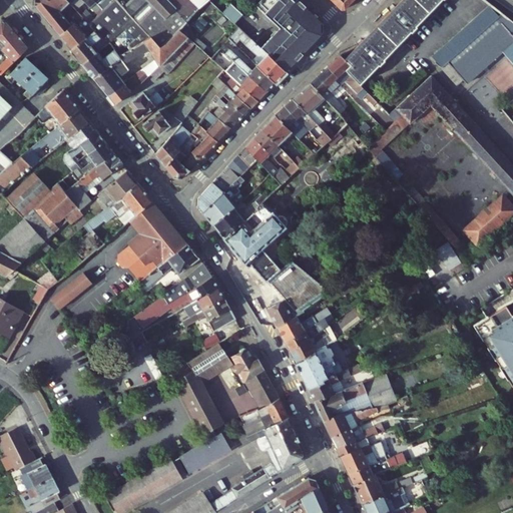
[(37,0),(36,6),(62,37),(83,17),(79,12),(77,14),(74,10),(72,12),(70,14),(67,17),(51,0),(37,0)]
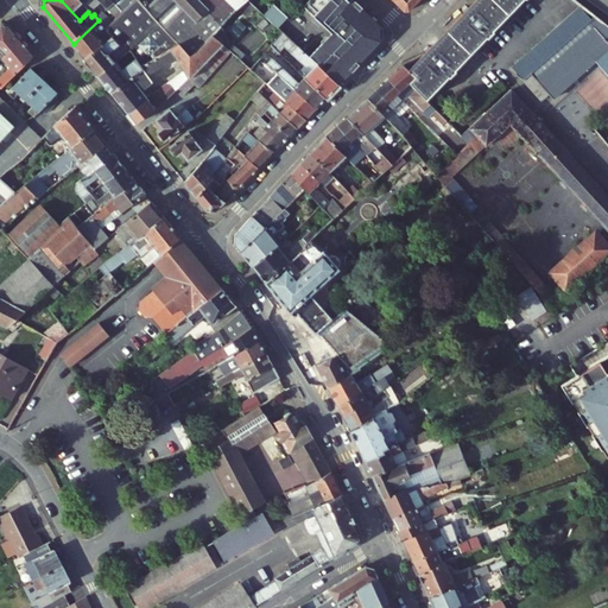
[(86,6),(80,0),(61,0),(80,20),(83,17),(77,10),(80,7),(86,14),(88,12),(92,17),(94,14),(86,6)]
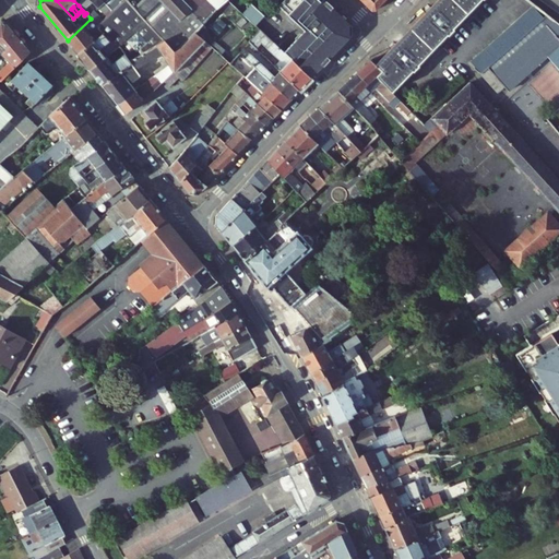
[(105,0),(73,0),(79,6),(84,0),(92,0),(102,10),(108,3),(106,0),(105,0)]
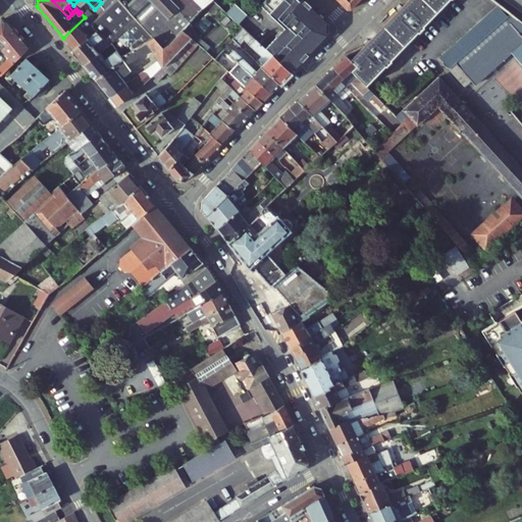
[(94,35),(89,39),(73,51),(85,65),(101,52),(109,47),(112,44),(121,56),(123,58),(126,57),(129,56),(150,47),(158,37),(152,31),(126,6),(120,0),(118,0),(108,10),(102,17),(93,27),(97,32),(94,35)]
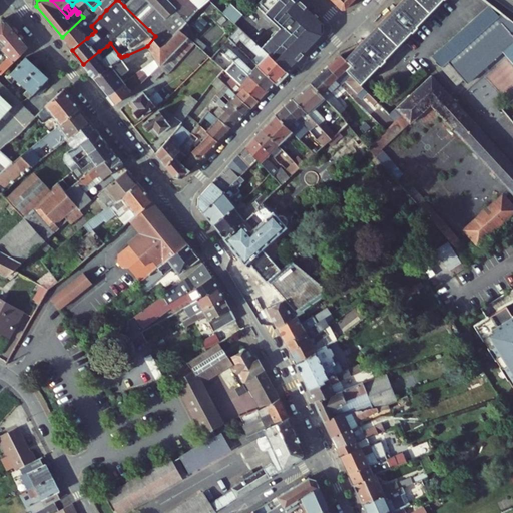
[(96,0),(97,0),(99,3),(106,10),(116,0),(105,0),(103,2),(101,0),(96,0)]
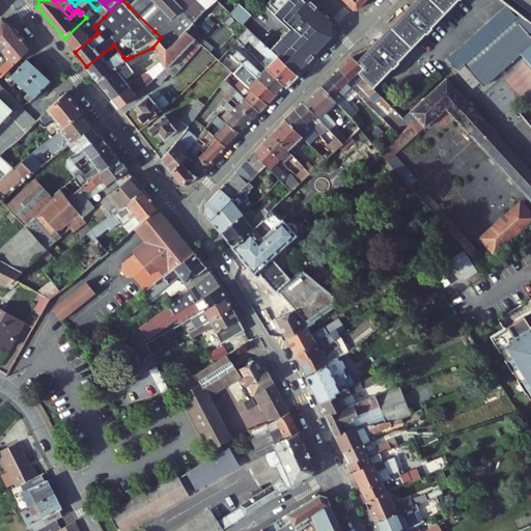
[(179,38),(187,30),(196,22),(177,2),(174,0),(134,0),(129,6),(155,31),(161,37),(170,47),(179,38)]
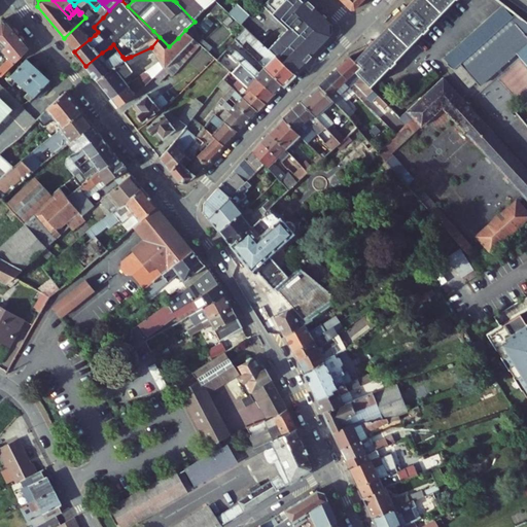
[(173,0),(176,2),(195,22),(206,9),(197,0),(173,0)]
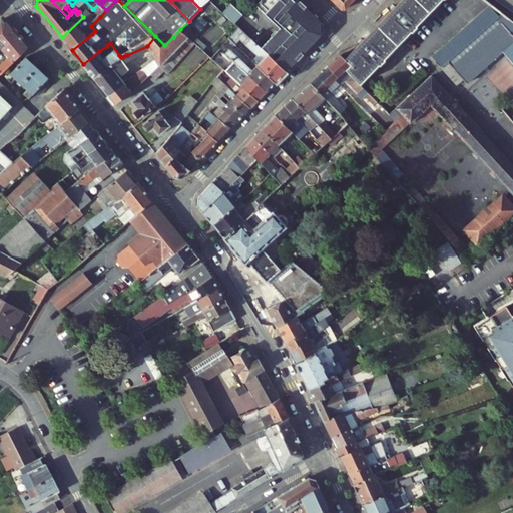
[(191,0),(200,9),(208,0),(191,0)]
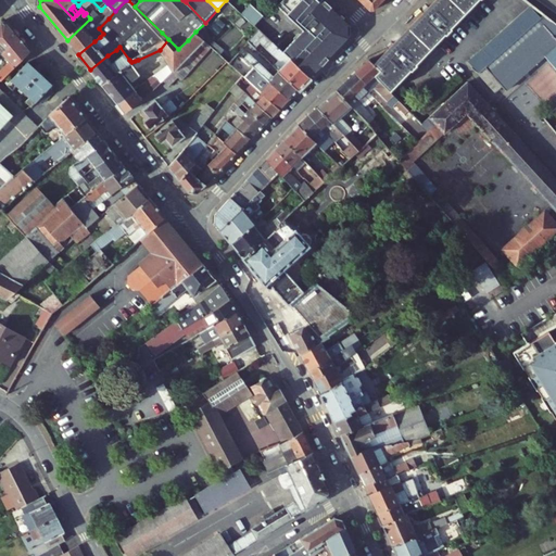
[(350,26),(321,0),(279,0),(275,5),(302,30),(281,53),(308,79),(349,36),(350,26)]
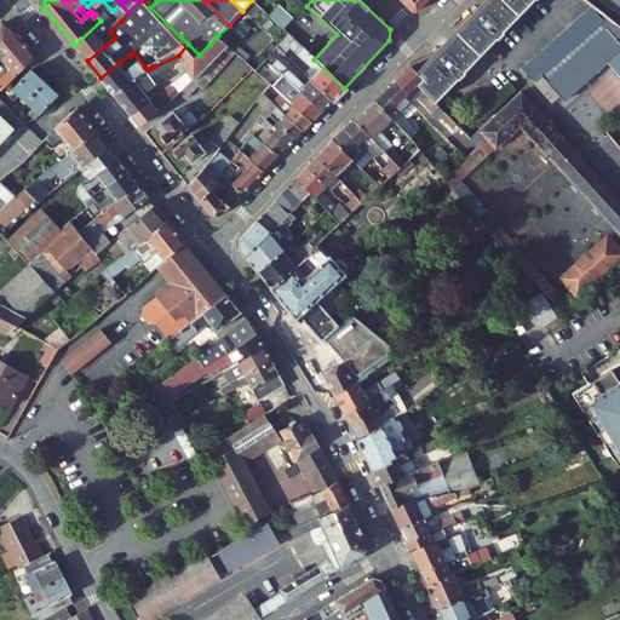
[(399,0),(412,12),(418,11),(428,0),(399,0)]
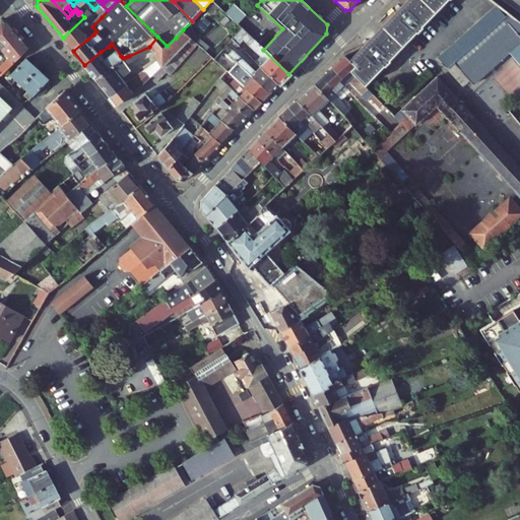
[(408,0),(390,19),(409,40),(416,33),(419,37),(425,30),(421,27),(448,0),(449,0),(452,2),(454,0),(408,0)]
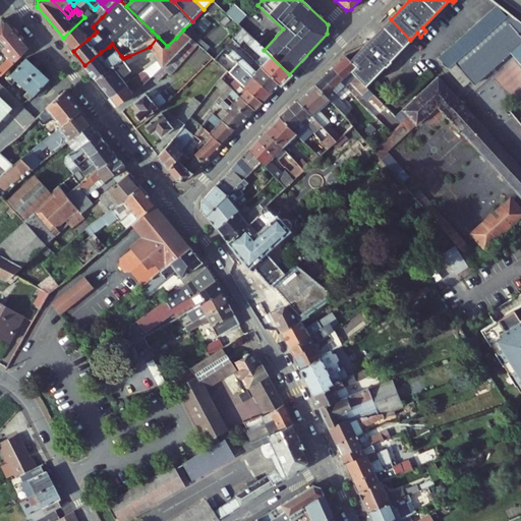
[(244,12),(234,1),(224,11),(235,21),(244,12)]
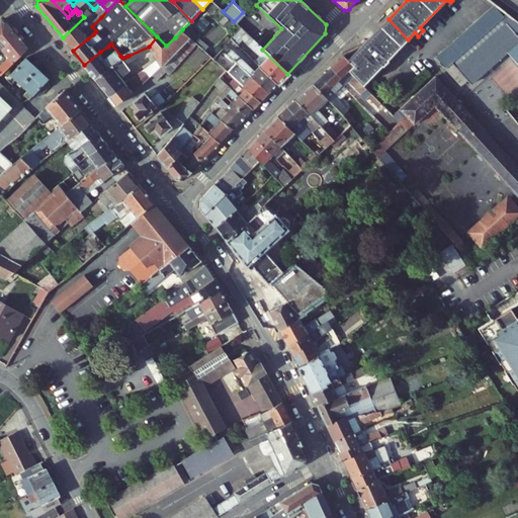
[(506,19),(497,9),(439,61),(442,64),(448,71),(452,67),(506,19)]
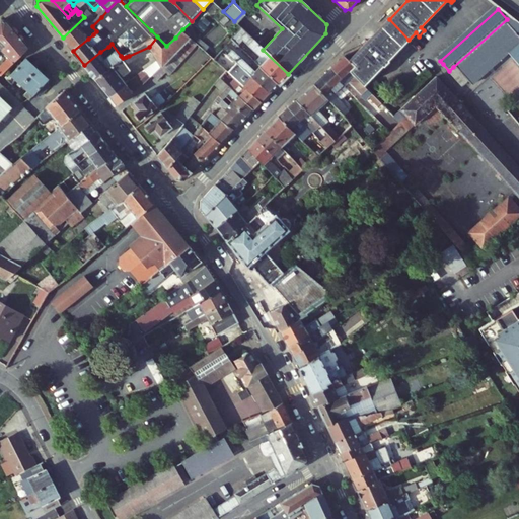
[(84,17),(63,38),(73,51),(88,39),(81,30),(85,26),(93,34),(96,31),(92,26),(84,17)]
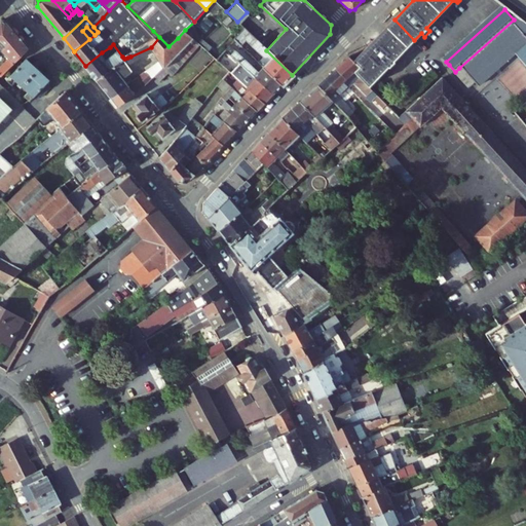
[(518,19),(516,17),(514,20),(459,68),(466,76),(460,81),(470,91),(477,86),(480,89),(497,73),(517,57),(525,47),(525,25),(524,22),(518,19)]
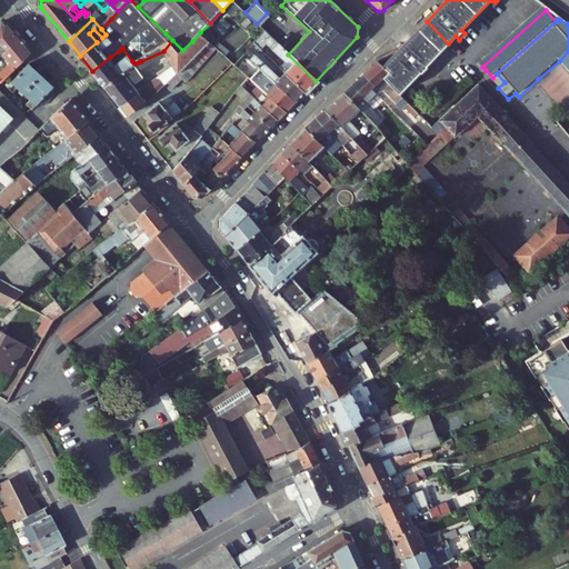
[(448,43),(427,21),(409,39),(416,47),(410,52),(425,68),(428,71),(429,70),(425,67),(448,43)]
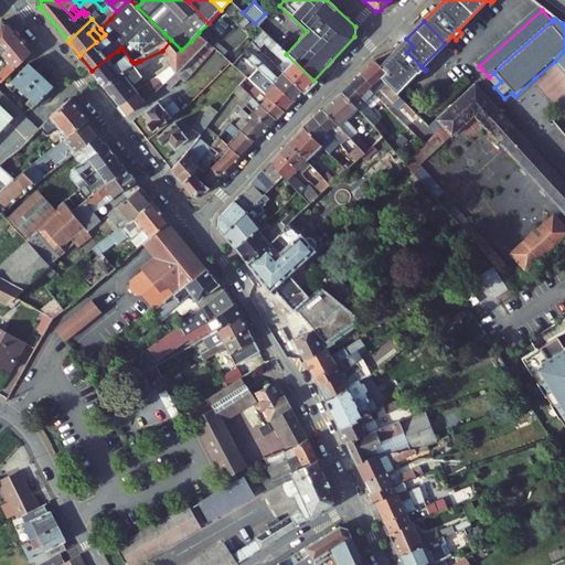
[(9,23),(2,24),(0,27),(0,50),(17,32),(9,23)]
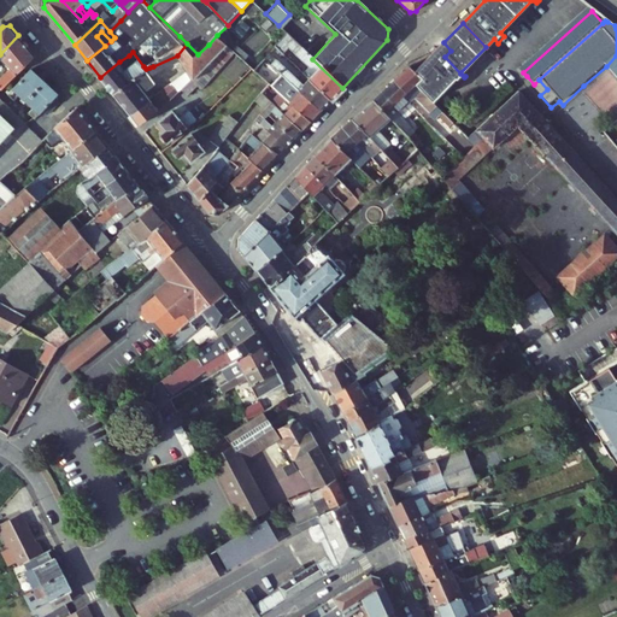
[(0,87),(5,92),(37,58),(18,35),(0,54),(0,56),(15,71),(0,86),(0,87)]
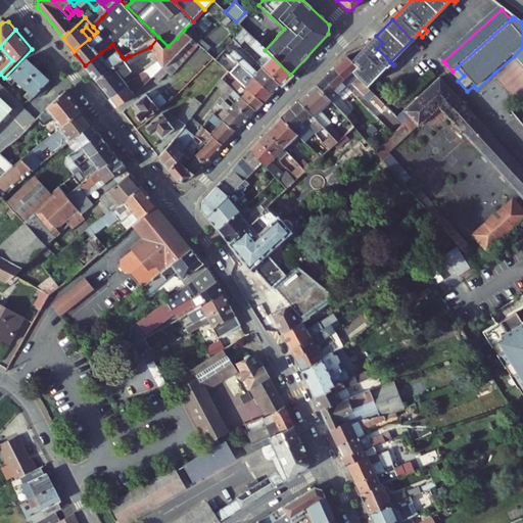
[(171,75),(198,43),(184,30),(177,38),(168,46),(158,37),(150,47),(130,56),(132,59),(135,62),(152,55),(164,69),(170,75),(171,75)]
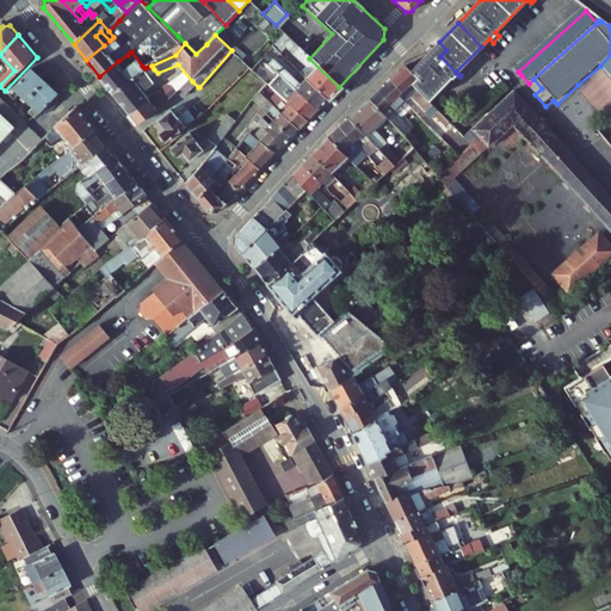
[(283,44),(306,67),(298,74),(327,100),(339,87),(309,59),(289,38),(283,44)]
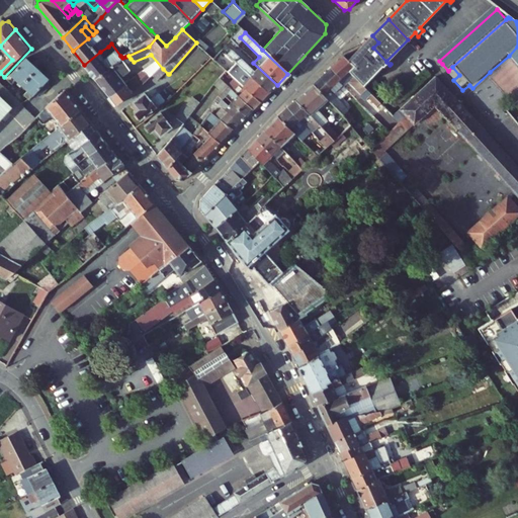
[(373,48),(378,42),(372,35),(347,63),(353,69),(351,72),(349,74),(362,87),(364,85),(365,83),(381,66),(384,69),(390,65),(386,62),(373,48)]
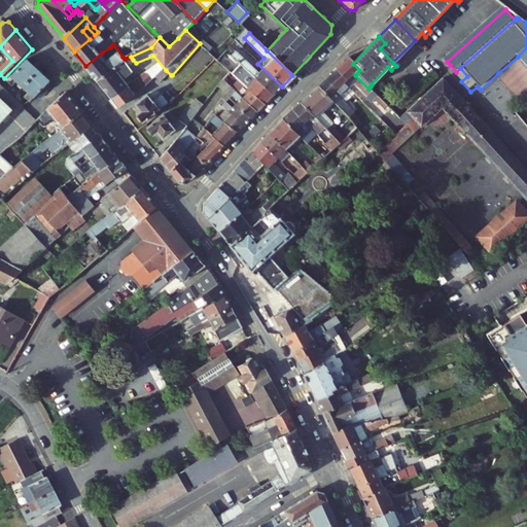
[(108,61),(102,53),(85,66),(97,80),(123,61),(125,59),(123,57),(113,44),(110,47),(112,47),(117,54),(108,61)]
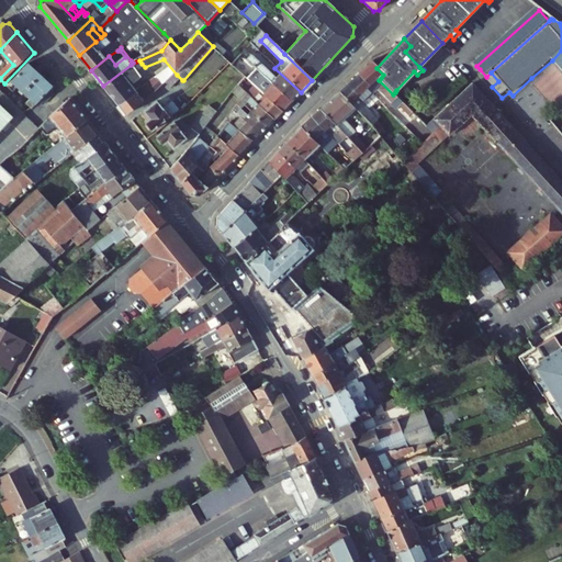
[(245,49),(240,55),(270,83),(291,103),(301,92),(274,68),(270,74),(245,49)]
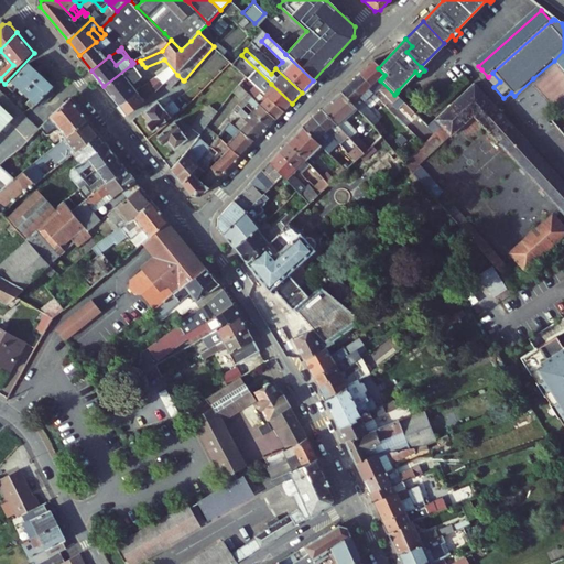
[(563,51),(554,61),(563,73),(563,51)]
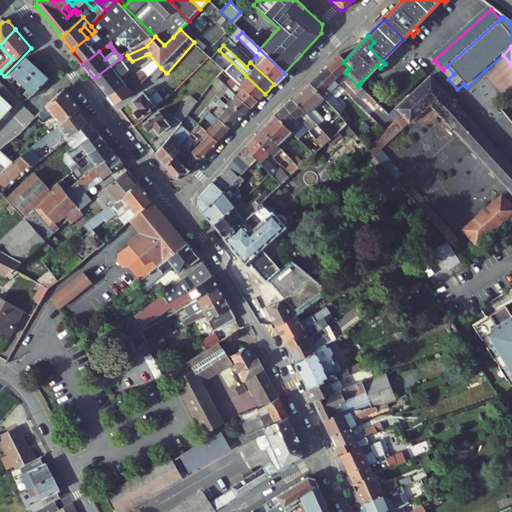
[(121,57),(119,59),(94,78),(103,90),(119,78),(129,70),(125,64),(130,62),(133,67),(135,65),(132,61),(129,58),(127,55),(124,56),(121,57)]
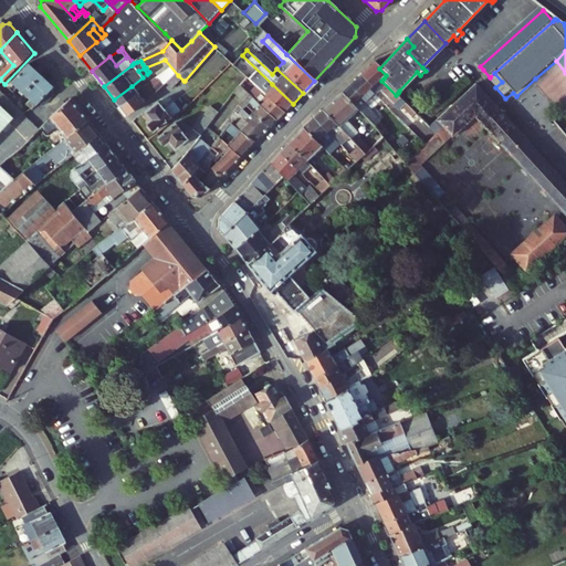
[(379,69),(374,63),(371,65),(356,80),(373,96),(388,112),(397,103),(411,118),(415,115),(396,95),(381,81),(384,79),(386,75),(379,69)]
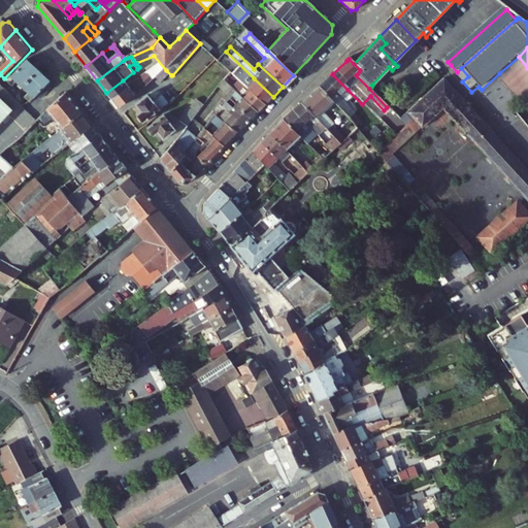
[(40,71),(29,61),(9,83),(13,87),(18,84),(24,89),(40,71)]
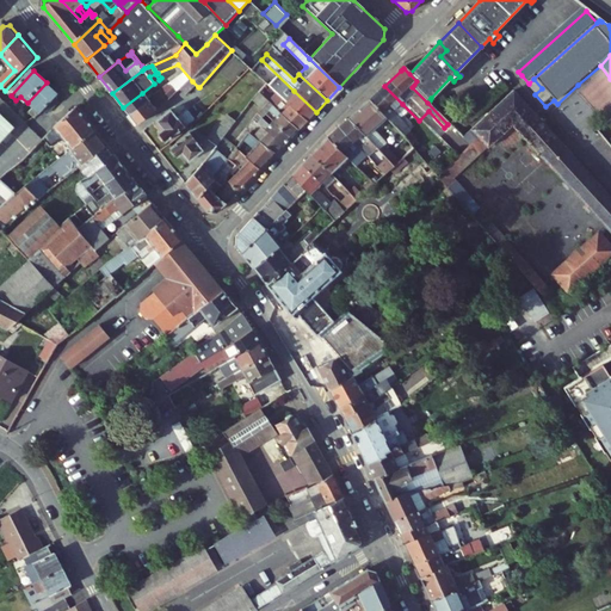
[(529,84),(526,85),(535,94),(542,88),(534,79),(529,84)]
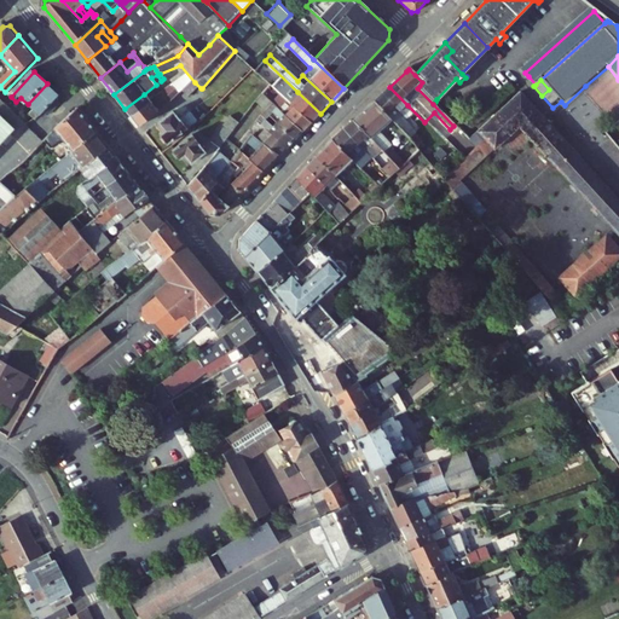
[(273,81),(270,85),(282,97),(311,125),(320,114),(298,92),(293,98),(273,81)]
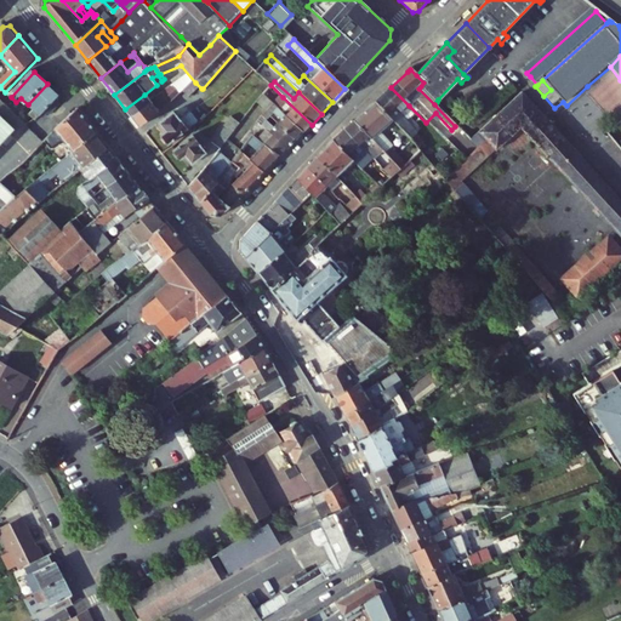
[(188,100),(201,89),(195,83),(183,92),(188,100)]
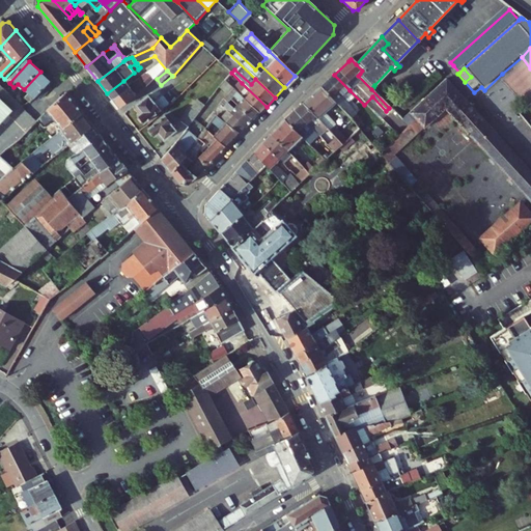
[(53,83),(40,72),(24,89),(31,96),(27,100),(30,103),(32,106),(35,103),(46,91),(53,83)]
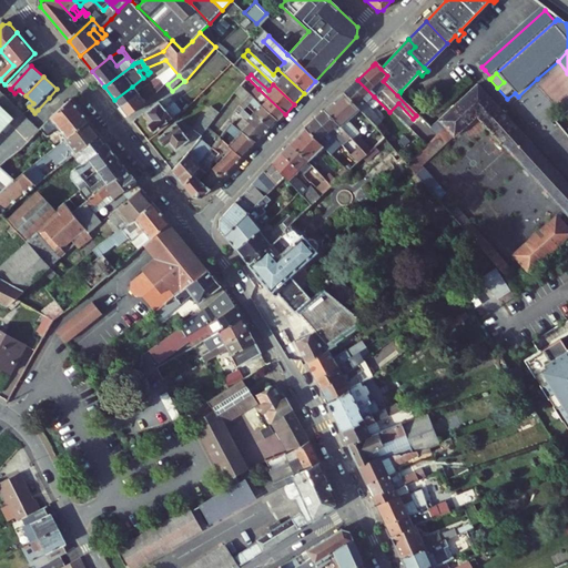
[(374,97),(357,80),(343,95),(358,113),(373,129),(376,125),(369,118),(373,115),(365,107),(374,97)]
